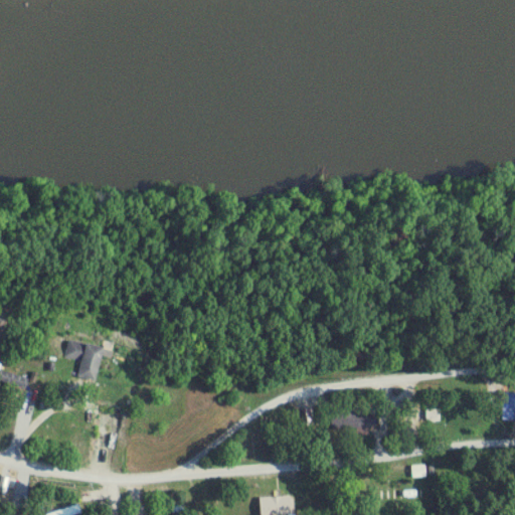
[(74,377),(97,381),(103,347),(68,341),(64,361),(77,363),(74,377)]
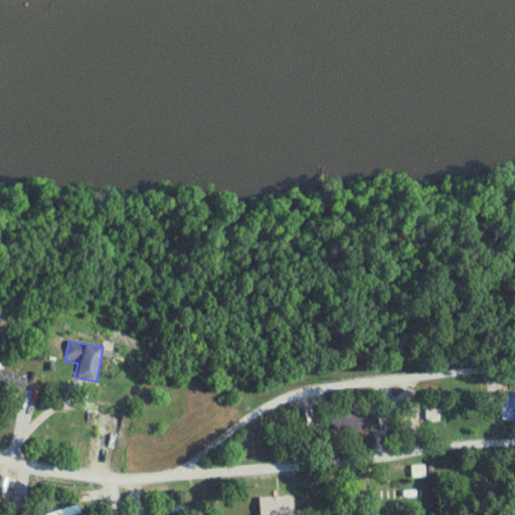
[(27,385),(5,368),(0,375),(0,380),(19,395),(27,385)]
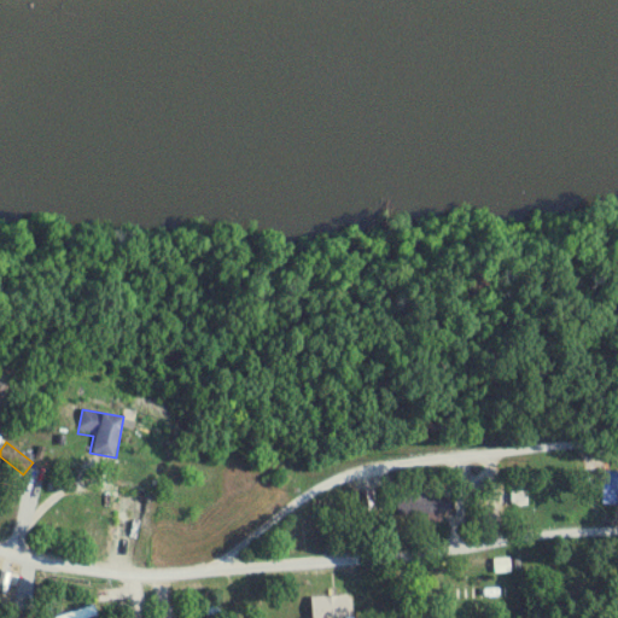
[(617,472),(604,473),(604,497),(617,496),(617,472)]
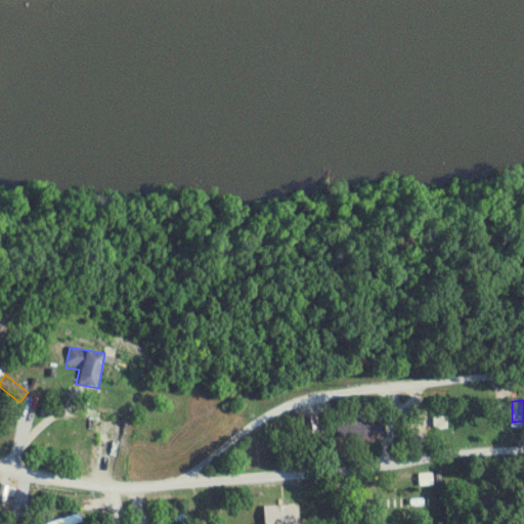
[(338,421),(339,437),(383,436),(383,425),(362,426),(362,420),(338,421)]
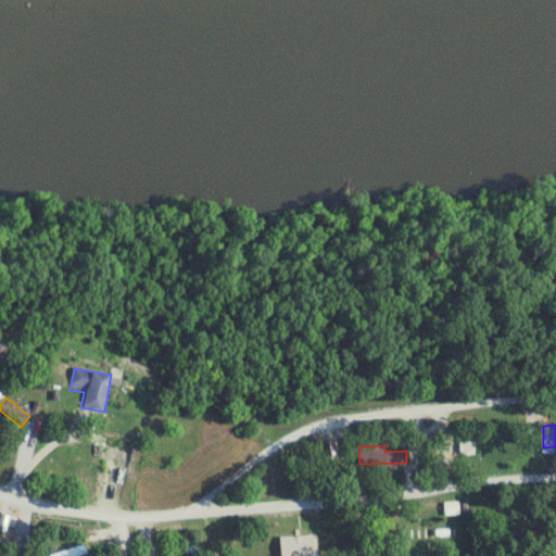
[(447,515),(460,515),(460,504),(447,504),(447,515)]
